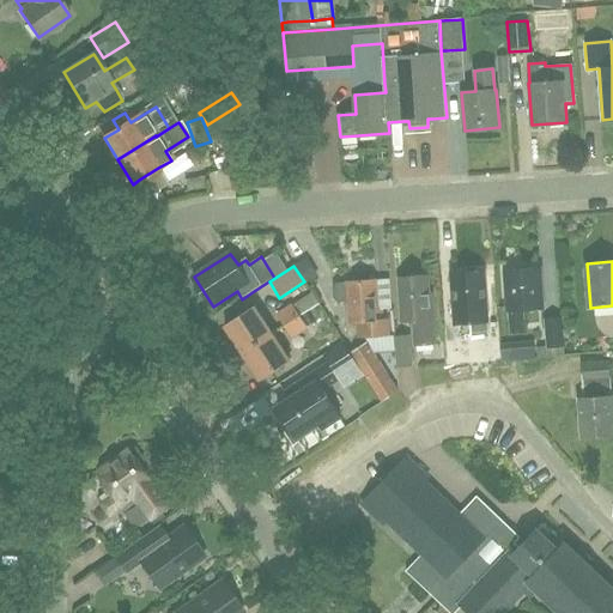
[(540,268),(507,271),(510,333),(525,332),(523,310),(544,309),(540,268)]
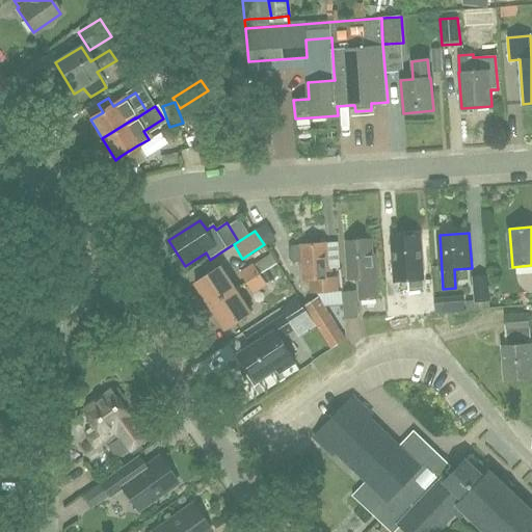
[(425,307),(424,293),(422,278),(423,278),(420,235),(391,238),(394,281),(395,281),(396,292),(399,292),(399,295),(409,294),(410,308),(425,307)]
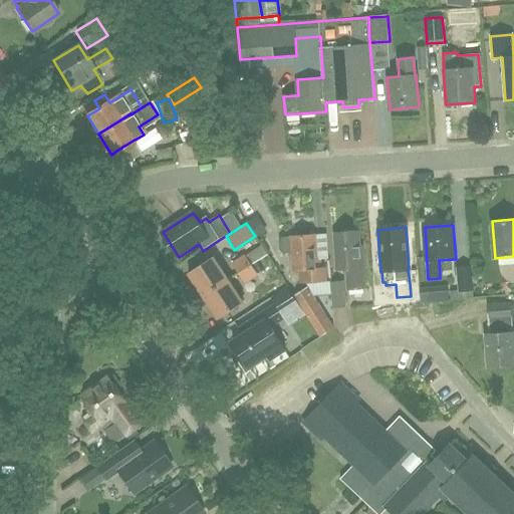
[(348,290),(365,289),(362,245),(359,245),(358,231),(335,232),(337,270),(347,269),(348,290)]
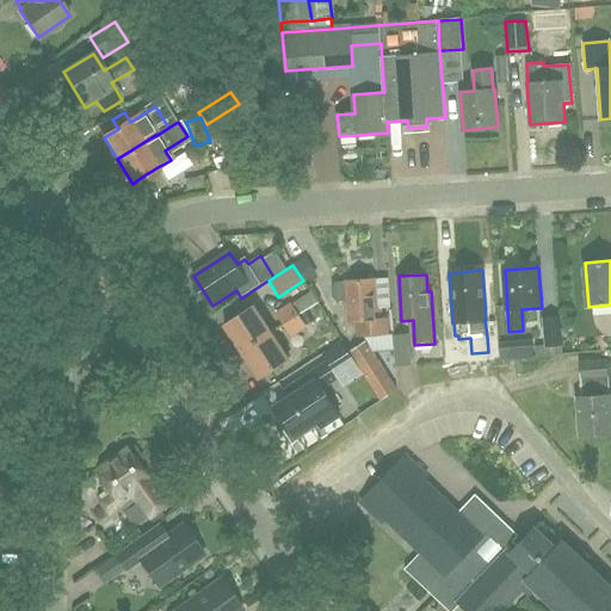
[(388,334),(388,333),(389,333),(388,316),(382,318),(381,307),(376,307),(375,278),(347,281),(347,282),(338,282),(333,287),(334,296),(338,300),(349,300),(350,321),(357,320),(358,329),(362,329),(362,337),(388,334)]
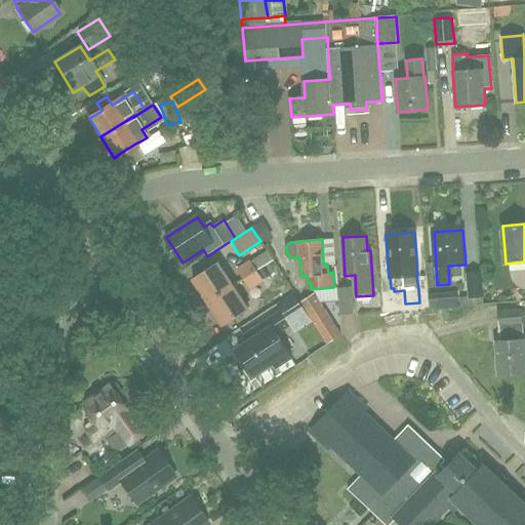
[(250,259),(237,268),(244,279),(257,271),(251,261),(250,259)]
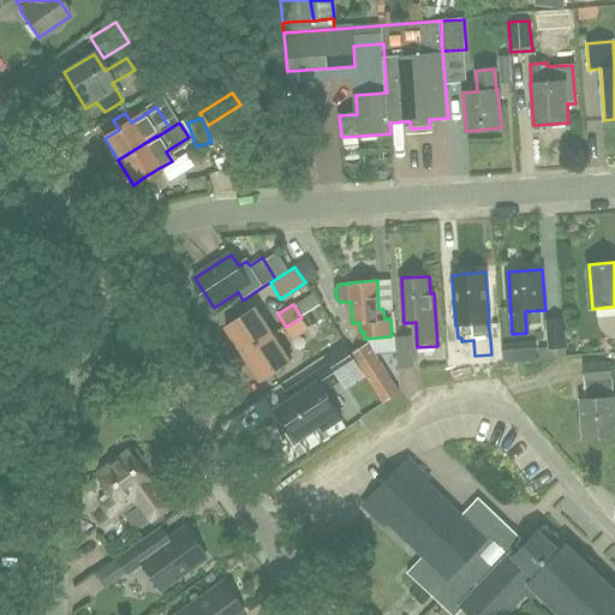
[(302,317),(286,327),(293,340),(309,330),(315,340),(335,327),(321,305),(320,306),(302,317)]
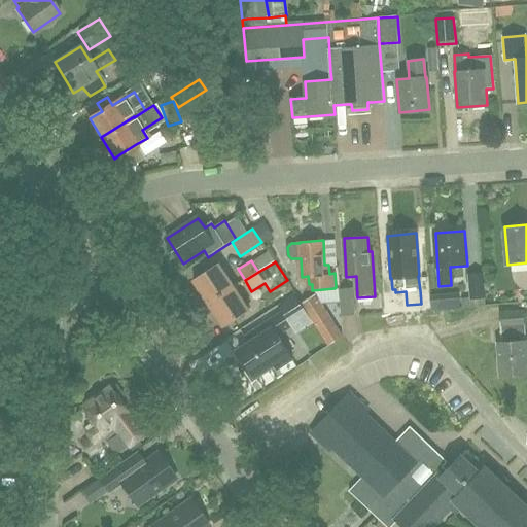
[(209,303),(235,286),(220,262),(194,279),(209,303)]
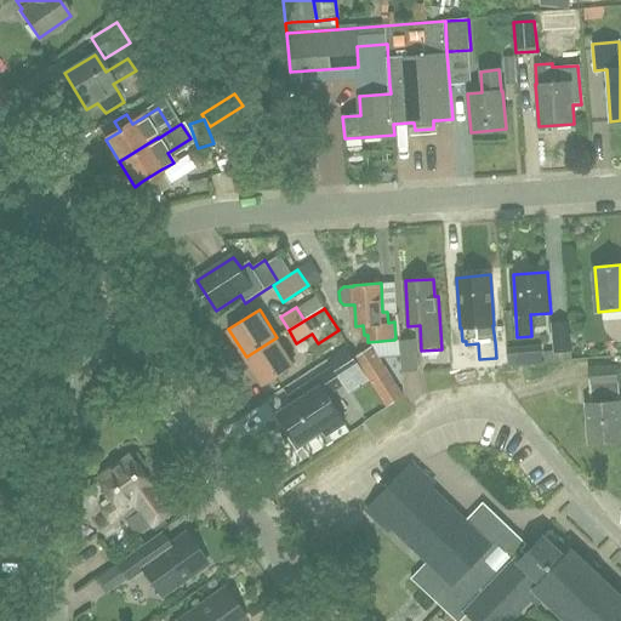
[(569,320),(553,323),(556,352),(571,351),(569,320)]
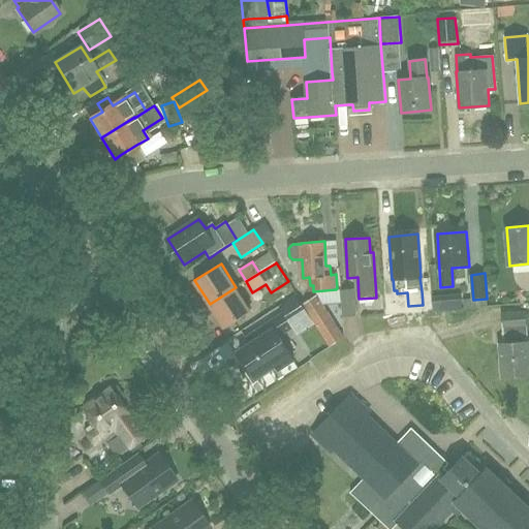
[(251,311),(236,287),(210,304),(225,329),(251,311)]
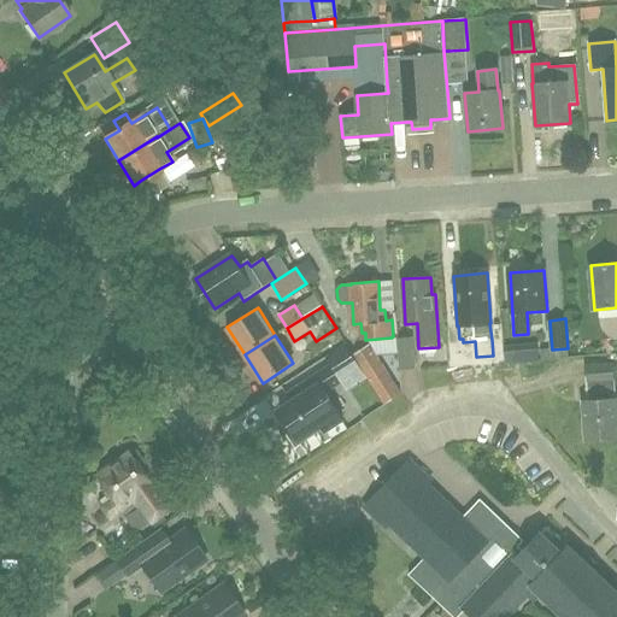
[(399,370),(416,369),(413,336),(397,339),(399,370)]
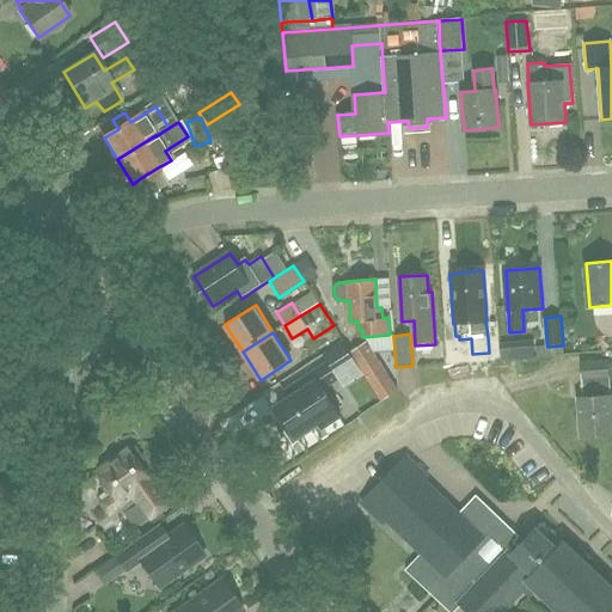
[(350,353),(381,401),(397,391),(366,342),(350,353)]
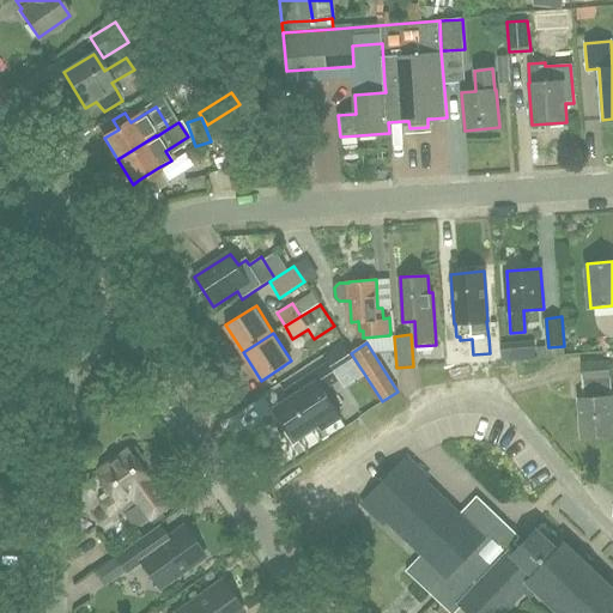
[(338,381),(358,368),(343,345),(322,358),(338,381)]
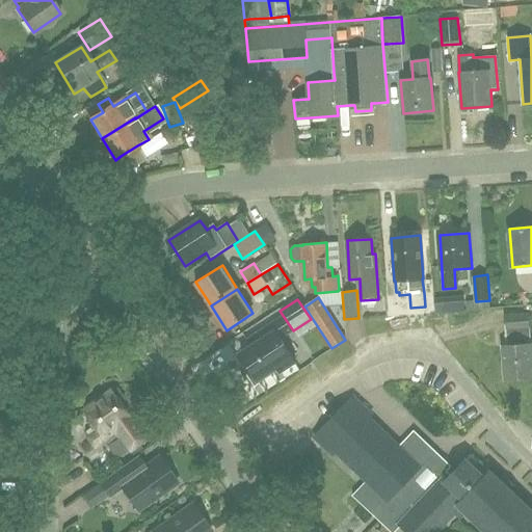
[(507,379),(531,377),(531,366),(531,352),(530,352),(529,336),(530,336),(529,314),(506,316),(507,329),(511,329),(512,346),(505,346),(507,379)]
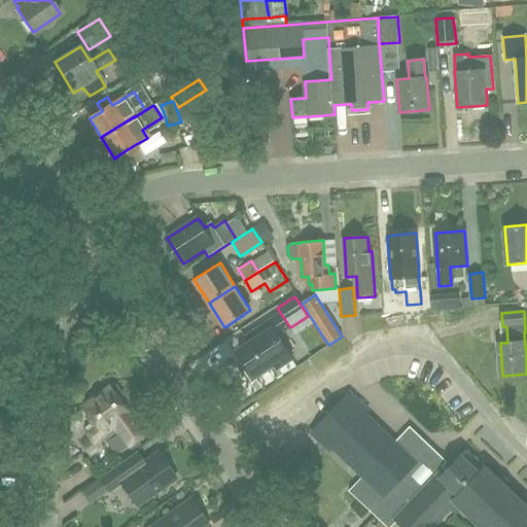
[(277,336),(289,327),(281,315),(264,326),(268,334),(240,351),(246,361),(241,364),(253,383),(272,372),(270,367),(276,364),(279,369),(292,360),(277,336)]
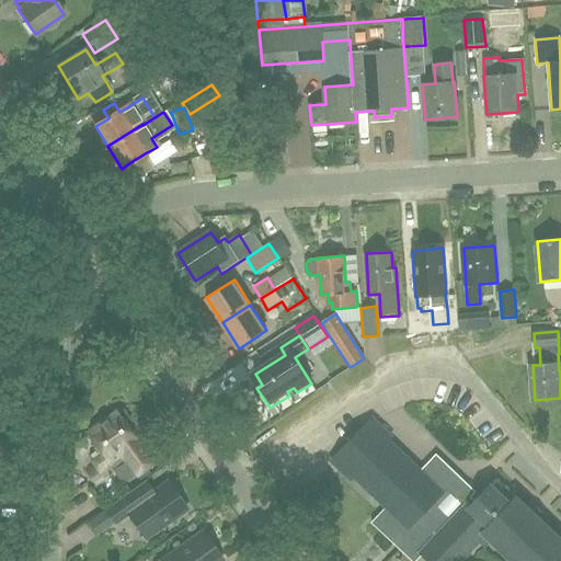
[(123,484),(152,464),(135,439),(136,438),(127,426),(133,422),(123,410),(118,413),(117,412),(88,433),(102,454),(92,461),(99,472),(114,461),(110,457),(118,450),(126,461),(114,471),(123,484)]
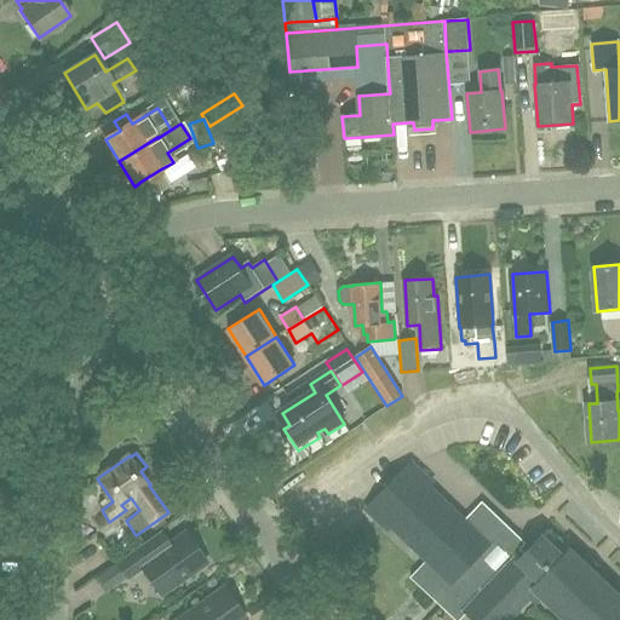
[(558,543),(554,549),(543,538),(527,555),(521,550),(526,544),(482,503),(464,521),(428,487),(432,482),(412,463),(366,510),(388,530),(391,527),(428,561),(411,578),(454,619),(461,619),(469,613),(475,619),(506,619),(529,597),(535,603),(543,596),(567,619),(619,619),(619,598),(595,575),(601,569),(590,560),(587,563),(585,561),(583,564),(570,552),(569,554),(558,543)]
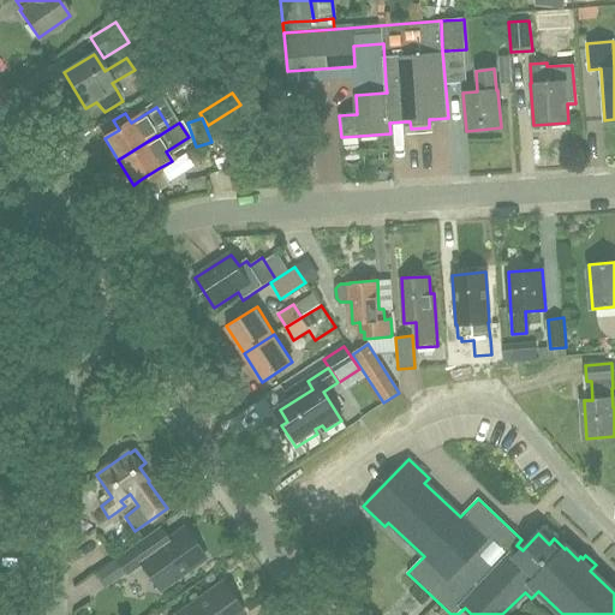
[(142,563),(161,591),(207,559),(197,545),(199,541),(193,532),(187,532),(184,527),(155,548),(148,536),(115,557),(127,573),(142,563)]
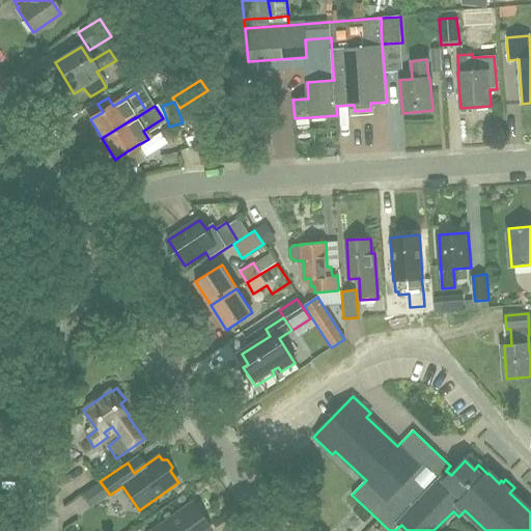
[(210,530),(212,530),(192,503),(151,530),(210,530)]
